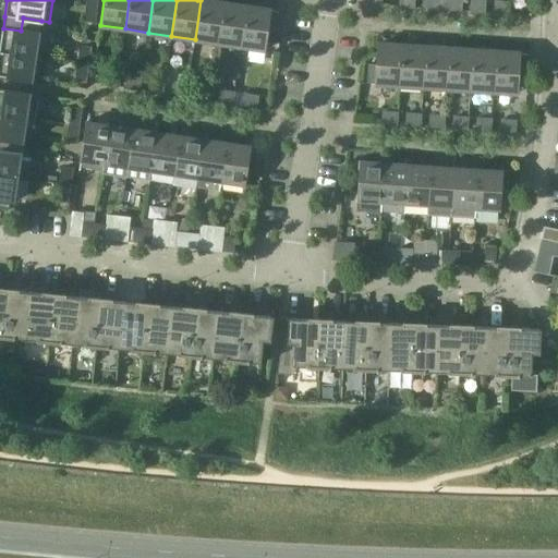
[(223,4),(201,0),(195,39),(218,43),(223,4)]
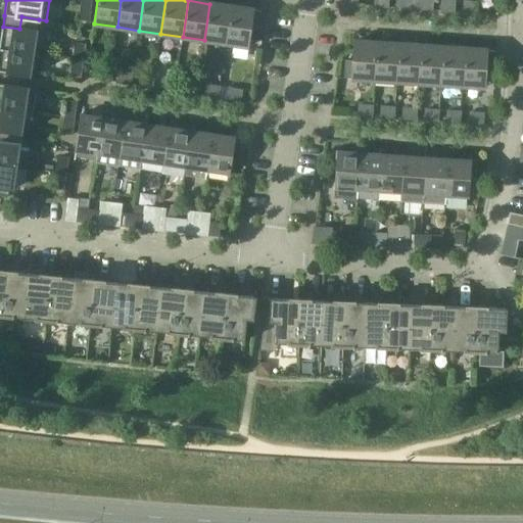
[(410,8),(410,0),(397,0),(397,7),(410,8)]
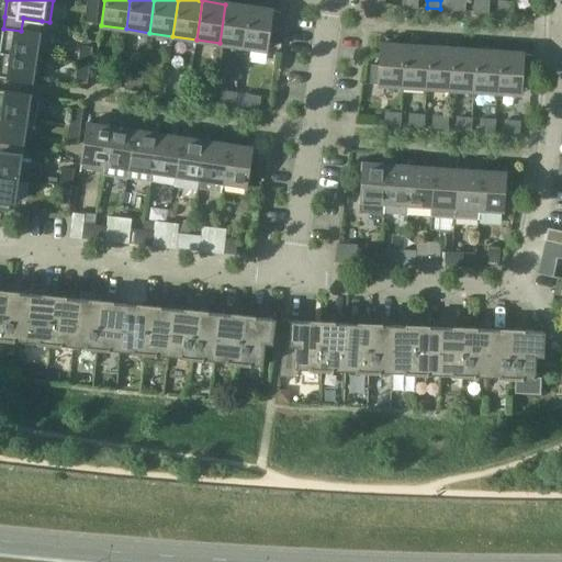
[(464,11),(464,0),(450,0),(450,10),(464,11)]
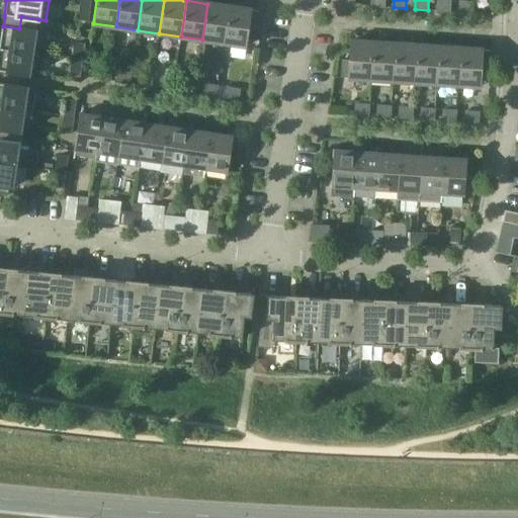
[(450,11),(450,1),(437,0),(437,10),(450,11)]
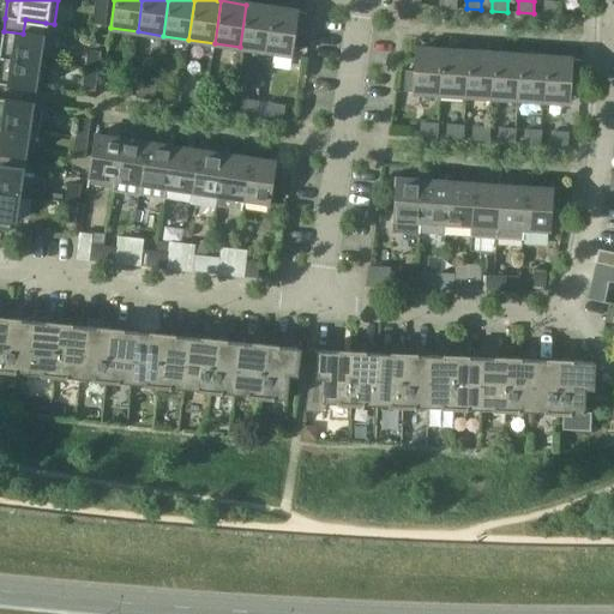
[(560,14),(561,2),(546,2),(545,14),(560,14)]
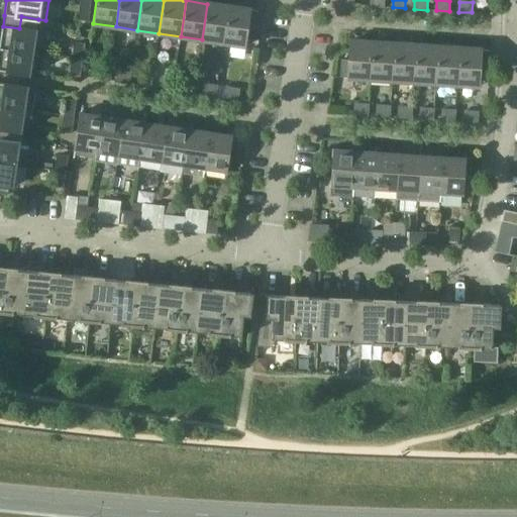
[(81,3),(78,17),(89,19),(91,5),(81,3)]
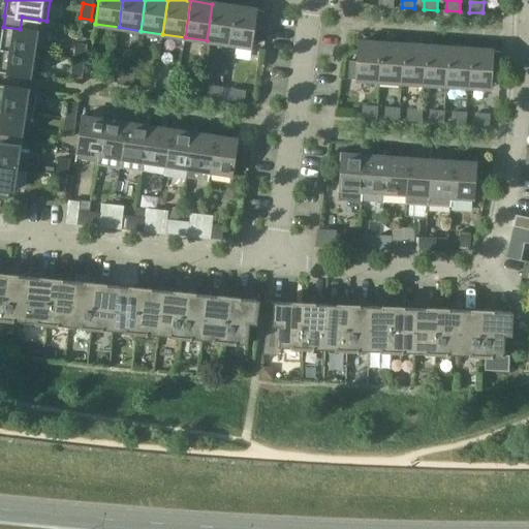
[(235,7),(212,4),(207,40),(228,43),(235,7)]
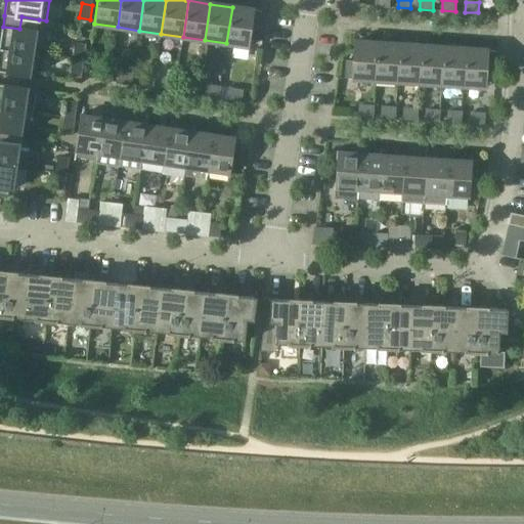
[(255,10),(232,7),(226,43),(249,47),(252,29),(260,30),(262,11),(255,10)]
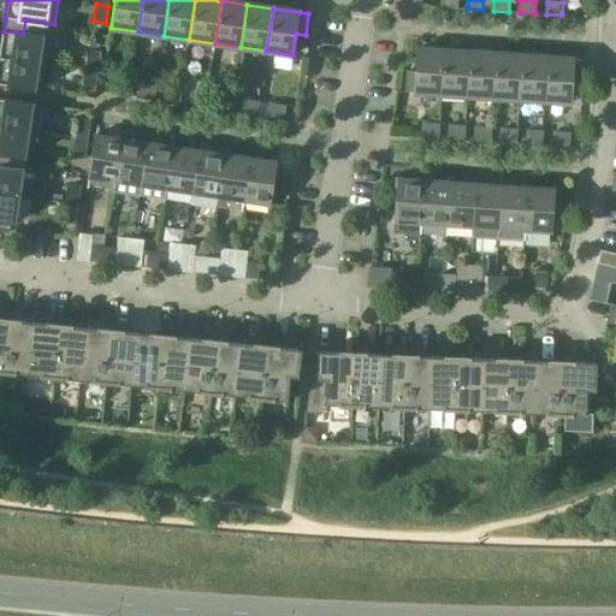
[(4,31),(0,52),(0,57),(40,63),(43,36),(46,23),(25,19),(23,34),(4,31)]
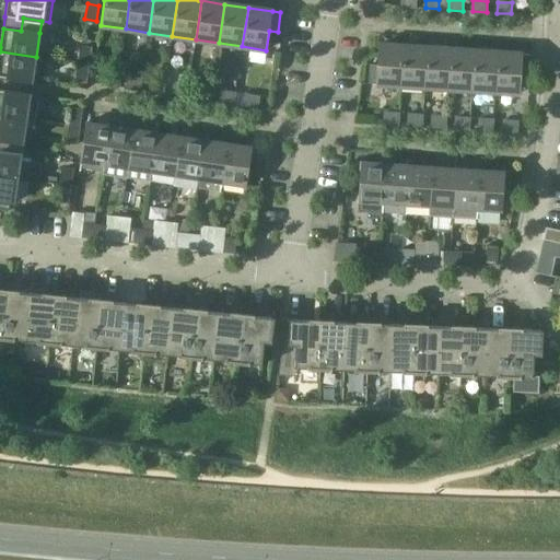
[(369,83),(401,85),(404,46),(380,45),(378,65),(370,65),(369,83)]
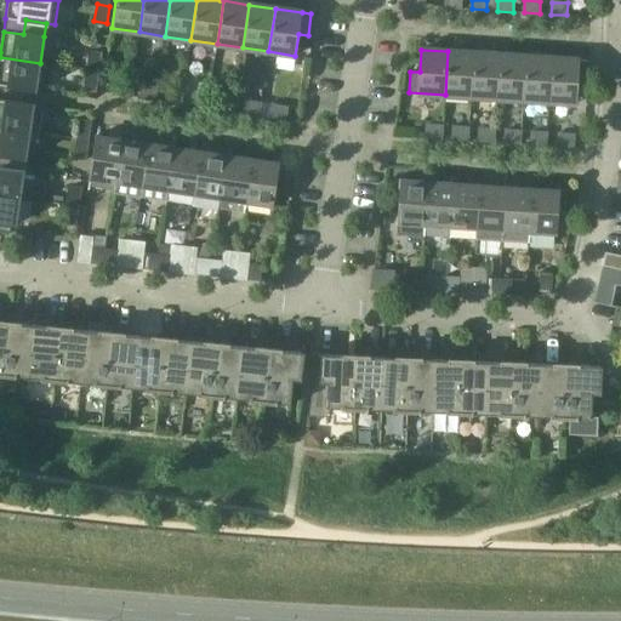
[(445,95),(471,96),(474,53),(448,51),(445,95)]
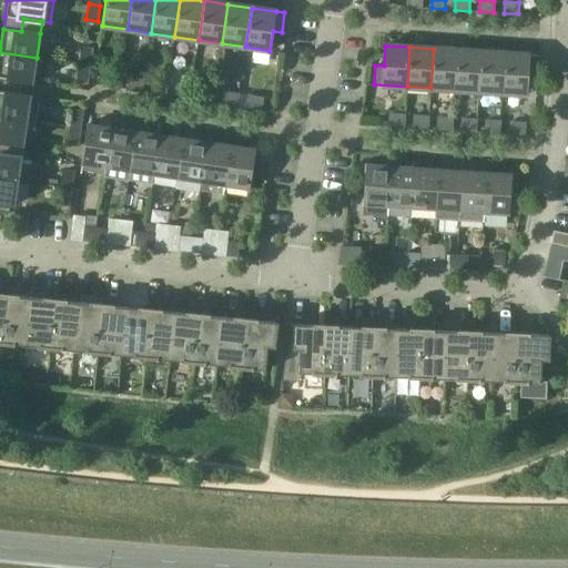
[(81,49),(79,64),(91,66),(93,50),(81,49)]
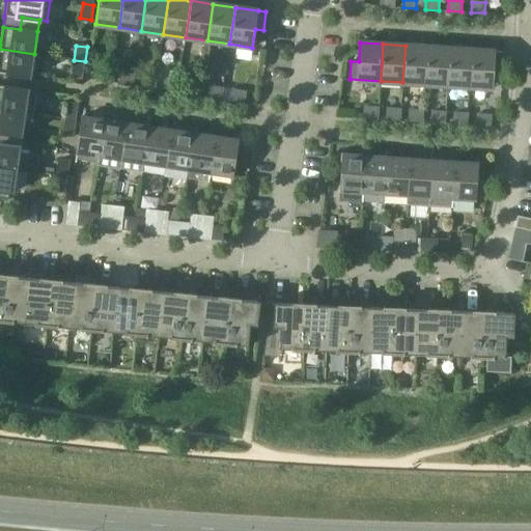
[(402,82),(425,84),(427,47),(406,46),(402,82)]
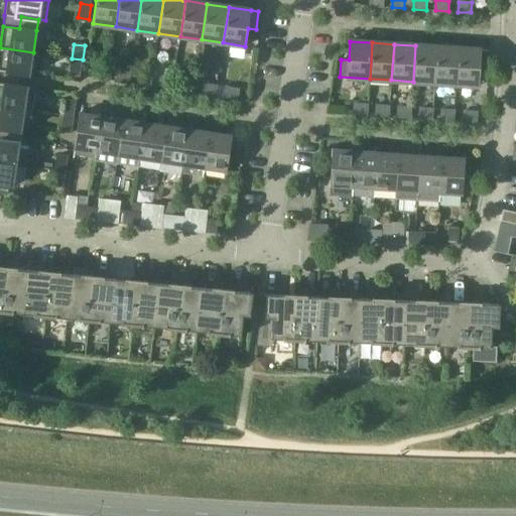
[(413,82),(435,83),(437,47),(415,45),(413,82)]
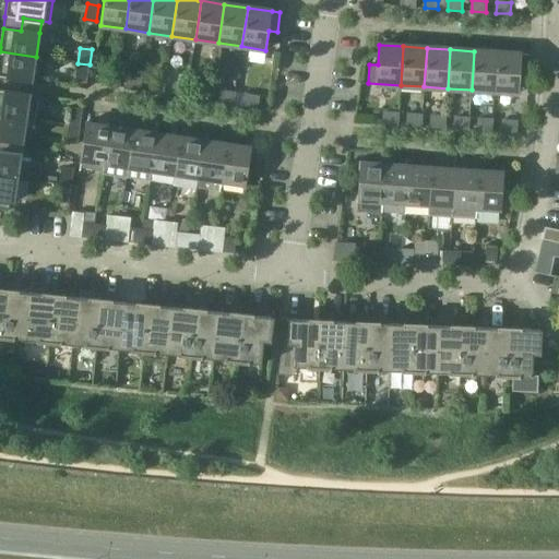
[(0,75),(40,82),(45,58),(36,57),(0,51),(0,75)]
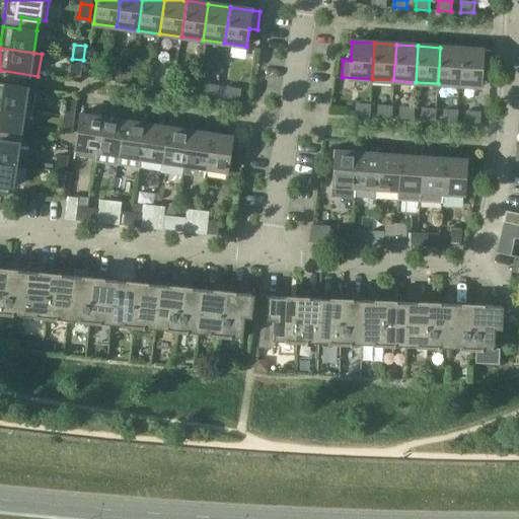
[(438,83),(459,85),(461,49),(440,48),(438,83)]
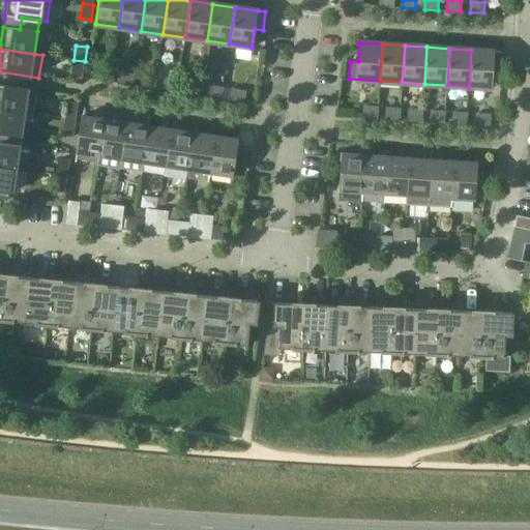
[(502,52),(471,50),(469,87),(492,88),(493,70),(501,70),(502,52)]
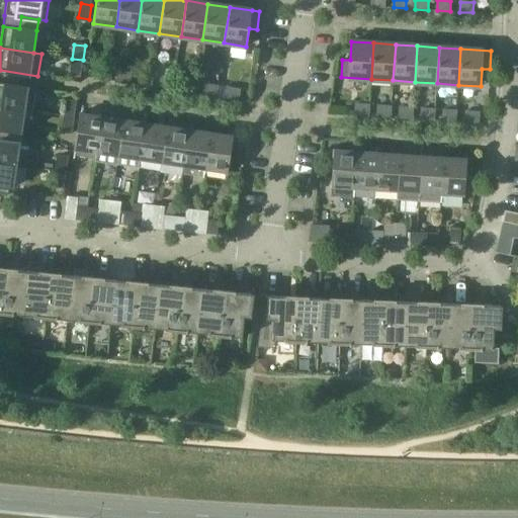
[(72,59),(70,73),(81,75),(83,60),(72,59)]
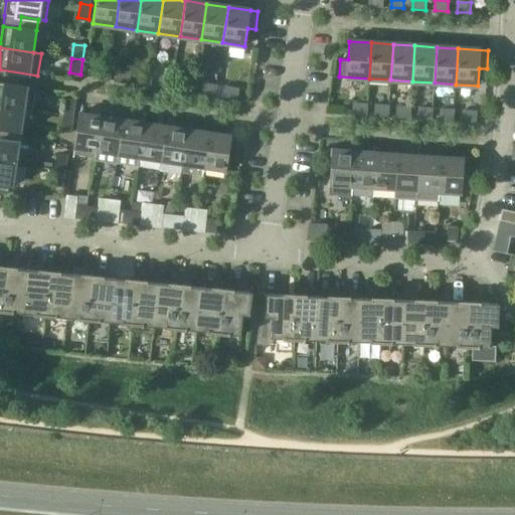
[(107,79),(109,69),(96,67),(95,77),(107,79)]
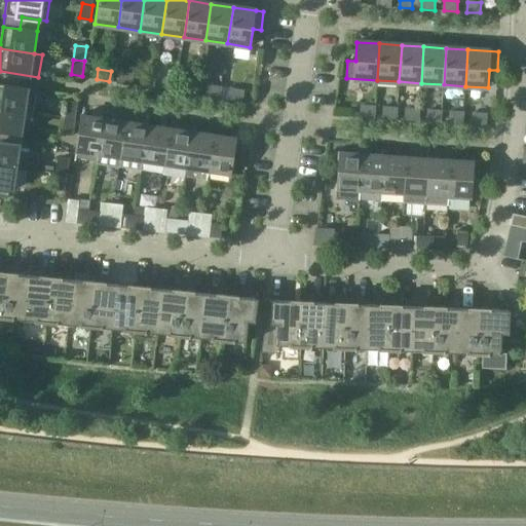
[(132,84),(133,74),(120,72),(118,82),(132,84)]
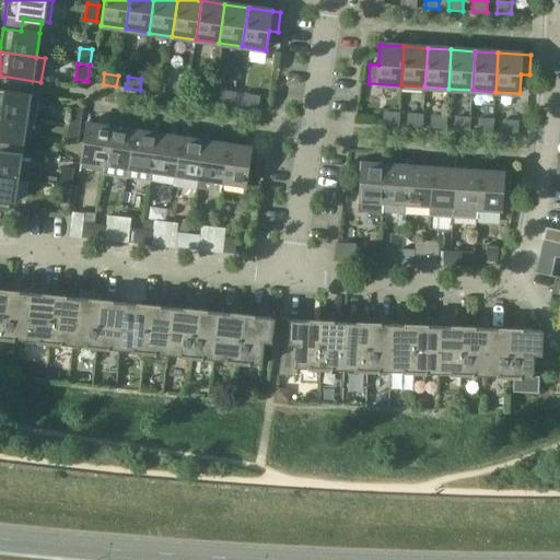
[(164,94),(165,83),(151,81),(150,92),(164,94)]
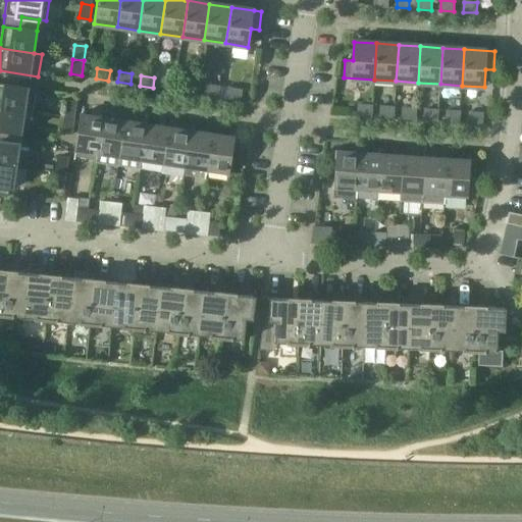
[(174,91),(175,81),(163,79),(161,89),(174,91)]
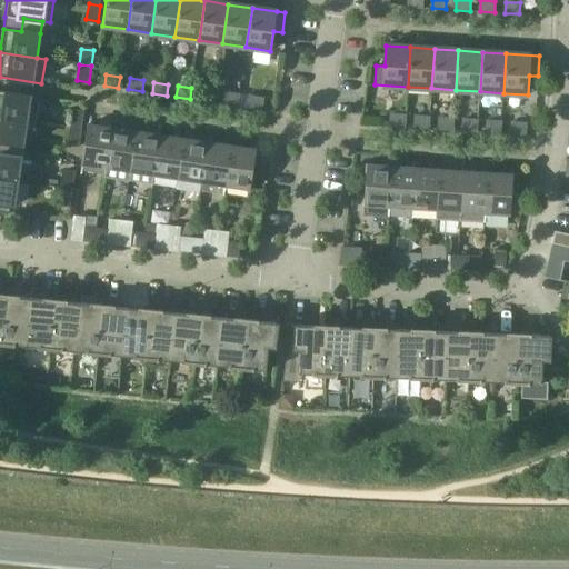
[(213,102),(216,91),(201,89),(199,100),(213,102)]
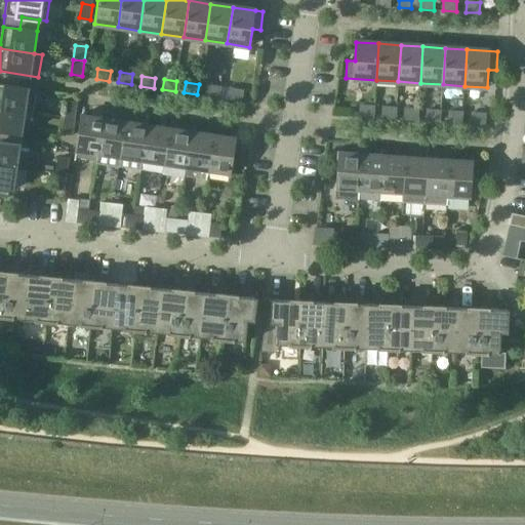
[(0,107),(25,111),(33,112),(36,89),(0,83),(0,107)]
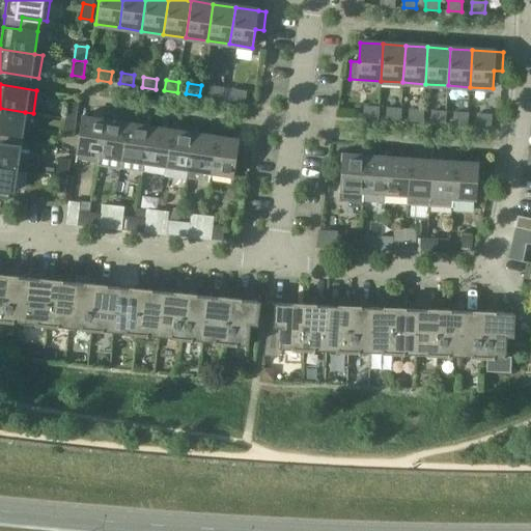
[(222,99),(223,88),(210,86),(208,96),(222,99)]
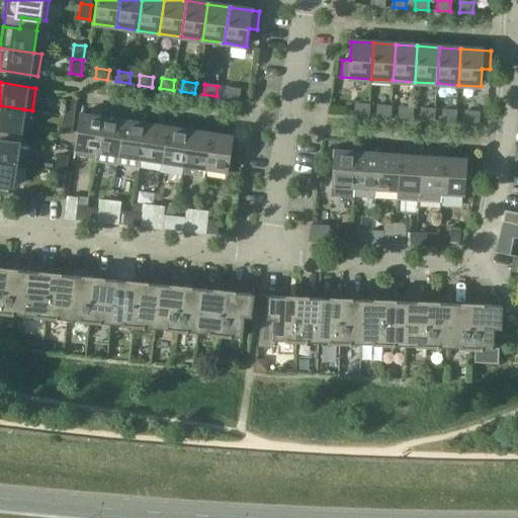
[(239,99),(240,89),(227,88),(226,98),(239,99)]
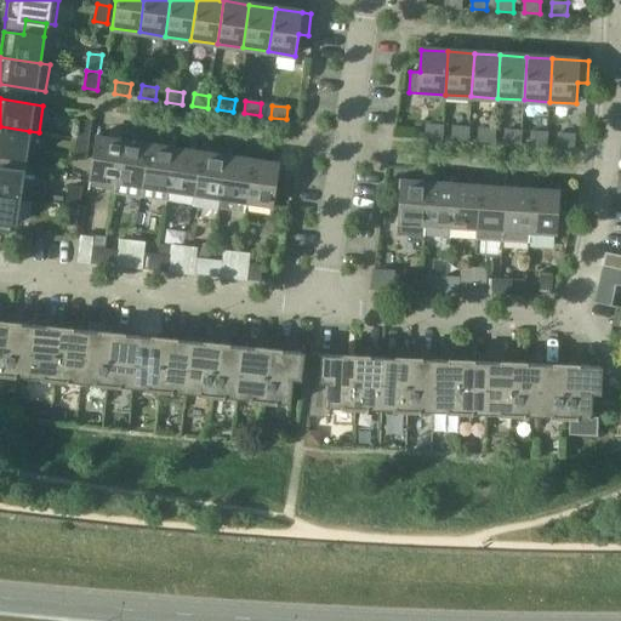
[(79,121),(77,138),(90,141),(92,123),(79,121)]
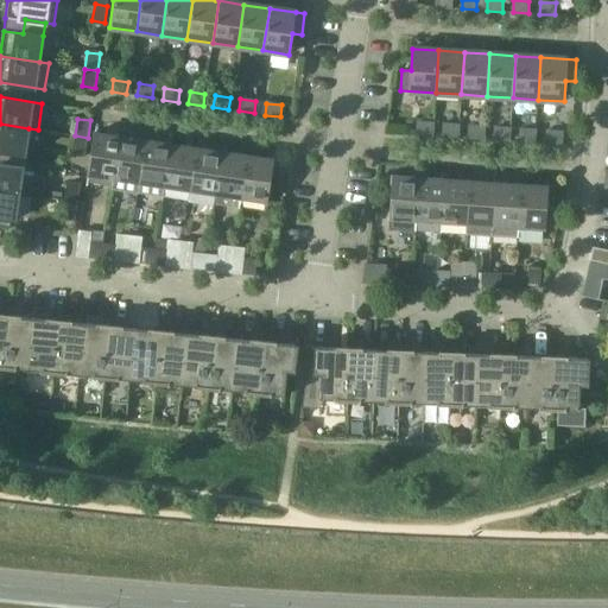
[(432,135),(434,124),(418,122),(417,134),(432,135)]
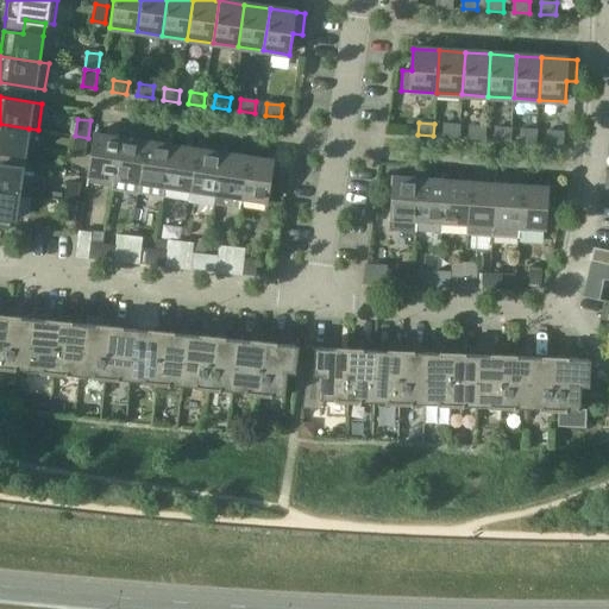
[(0,124),(0,164),(4,165),(5,151),(25,155),(29,129),(0,124)]
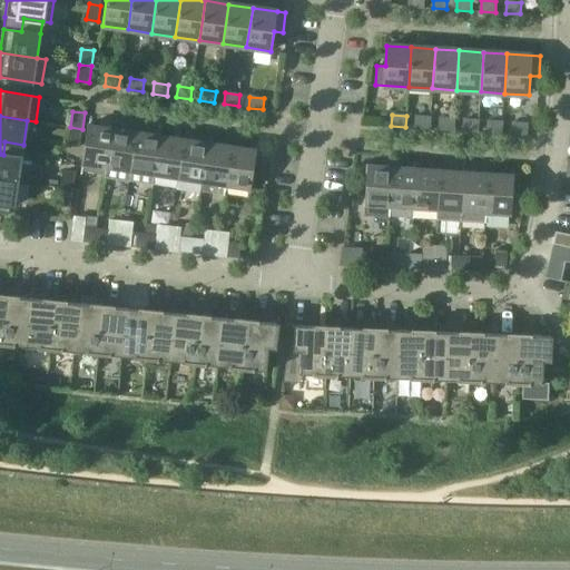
[(430,128),(430,117),(416,116),(415,127),(430,128)]
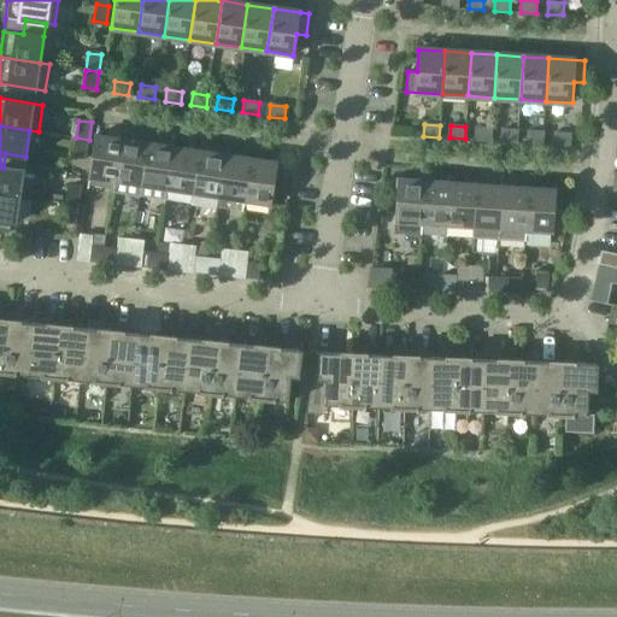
[(491,141),(492,129),(476,128),(476,140),(491,141)]
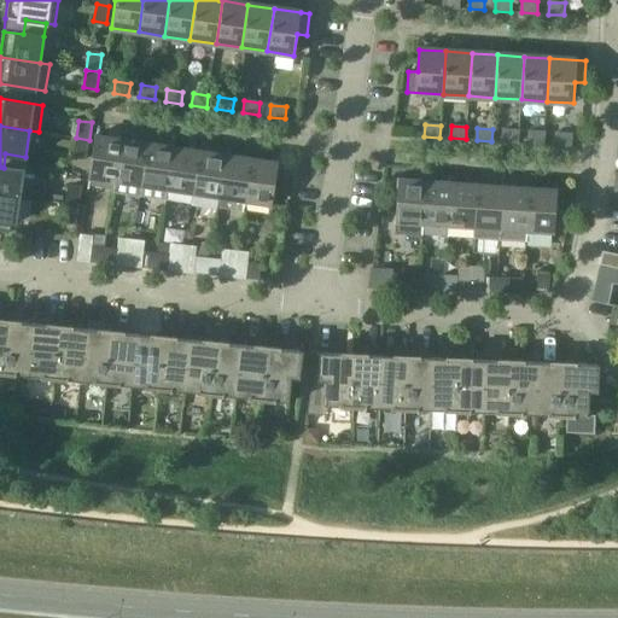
[(518,143),(519,130),(503,129),(502,141),(518,143)]
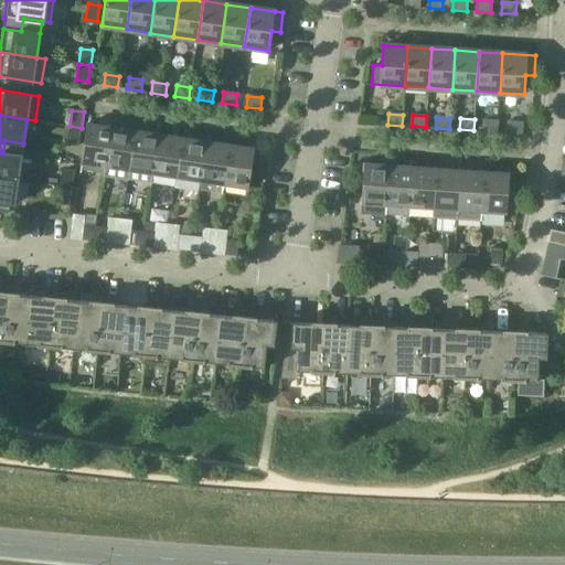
[(497,132),(498,120),(483,120),(483,131),(497,132)]
